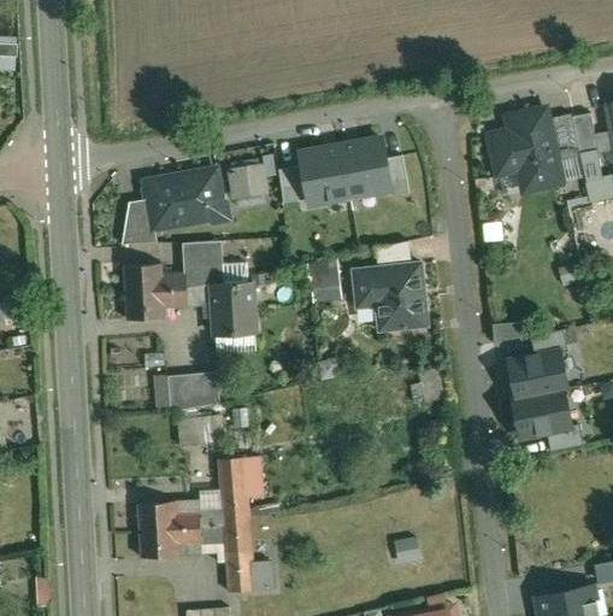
[(612,104),(606,105),(611,132),(594,134),(596,147),(612,144),(612,104)]
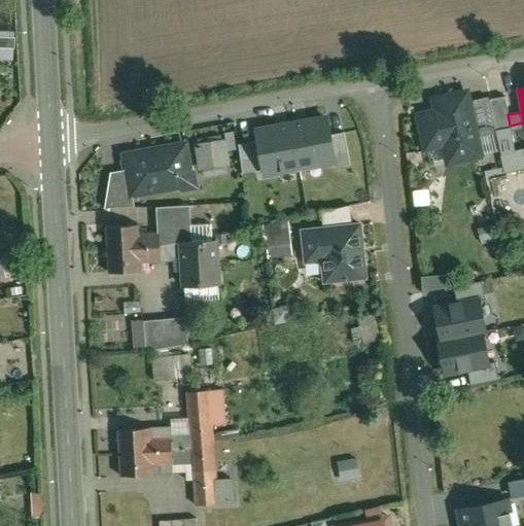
[(465,93),(433,100),(437,111),(418,115),(425,147),(438,145),(453,154),(454,161),(480,154),(476,137),(467,101),(465,93)]
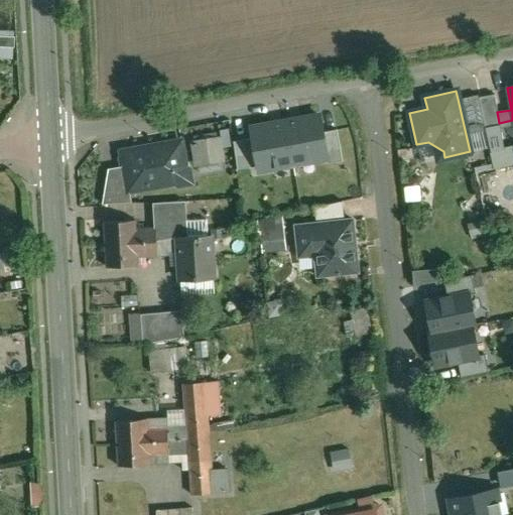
[(494,94),(478,97),(485,130),(500,128),(499,123),(497,112),(494,94)]
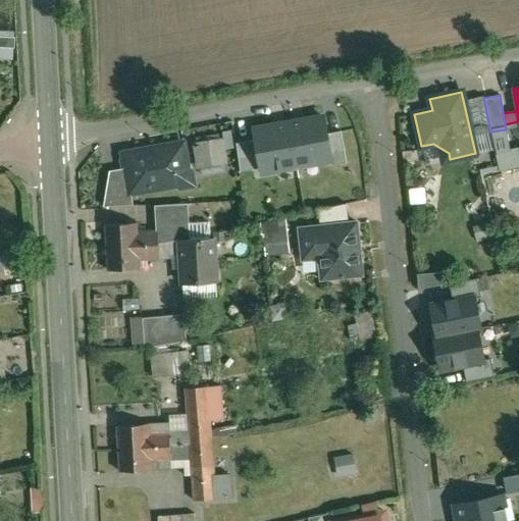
[(483,96),(463,100),(471,136),(490,132),(483,98),(483,96)]
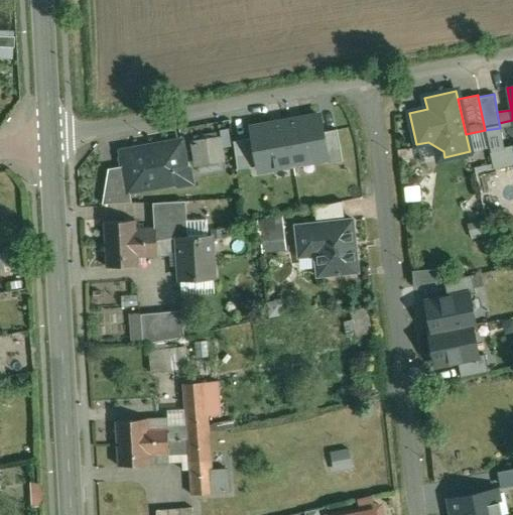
[(318,122),(251,134),(252,142),(257,169),(258,177),(327,164),(321,135),(318,122)]
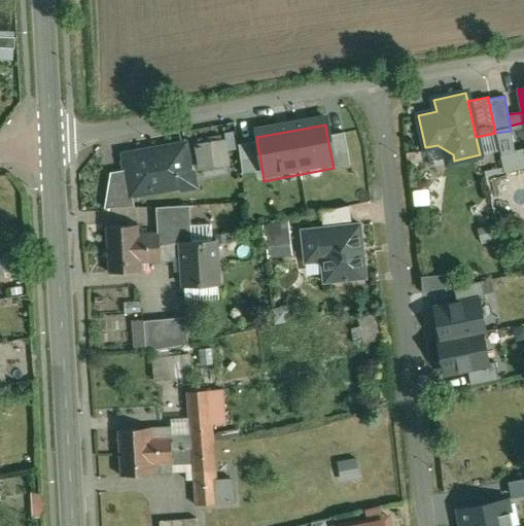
[(343,135),(327,138),(334,168),(335,173),(350,170),(343,135)]
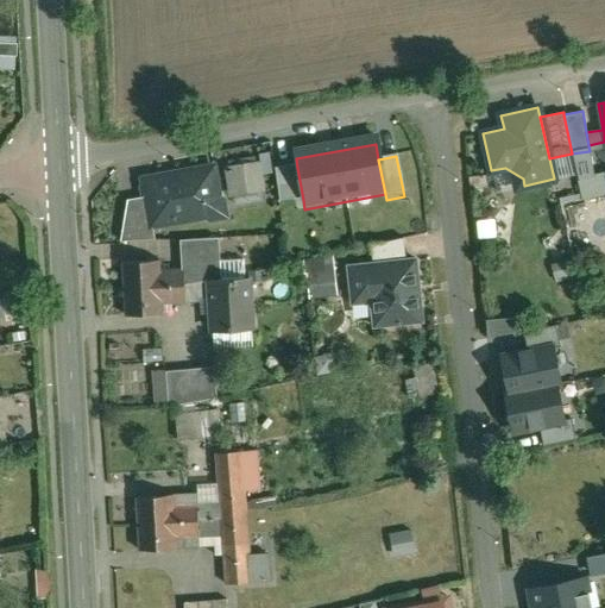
[(257,164),(228,169),(233,193),(260,188),(257,164)]
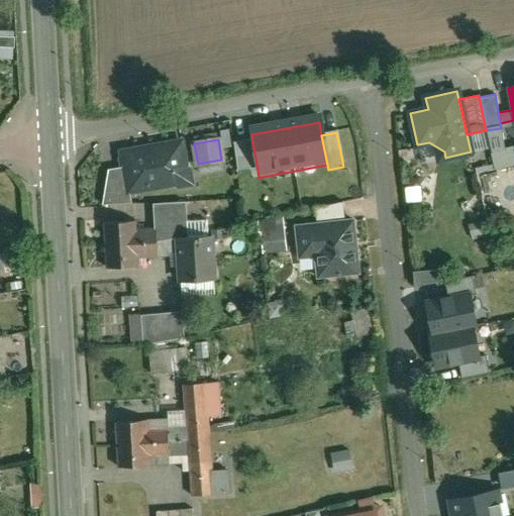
[(181,140),(120,151),(123,167),(127,192),(128,192),(176,183),(174,173),(175,171),(186,169),(181,140)]
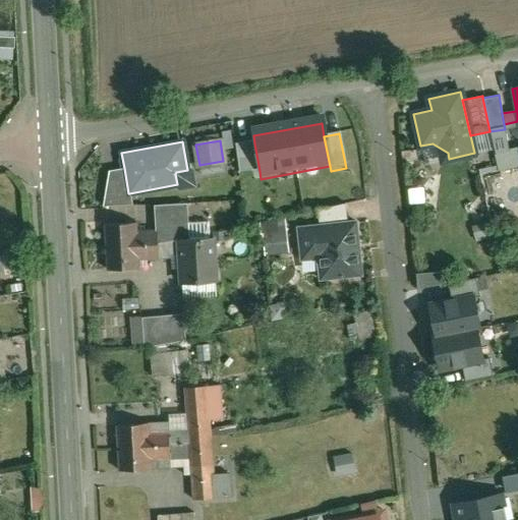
[(260,171),(254,143),(234,147),(238,175),(260,171)]
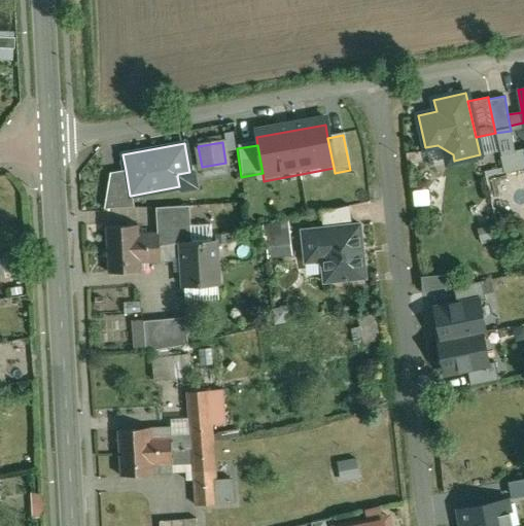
[(419,152),(424,165),(437,160),(431,147),(419,152)]
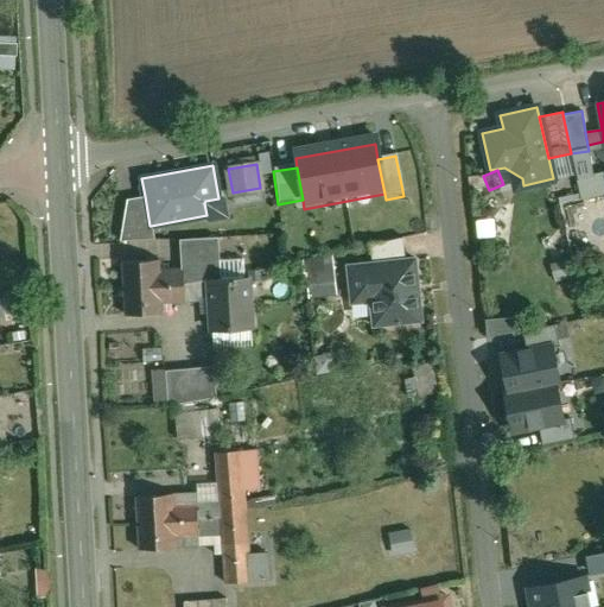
[(603,176),(603,174),(577,179),(582,197),(603,193),(603,176)]
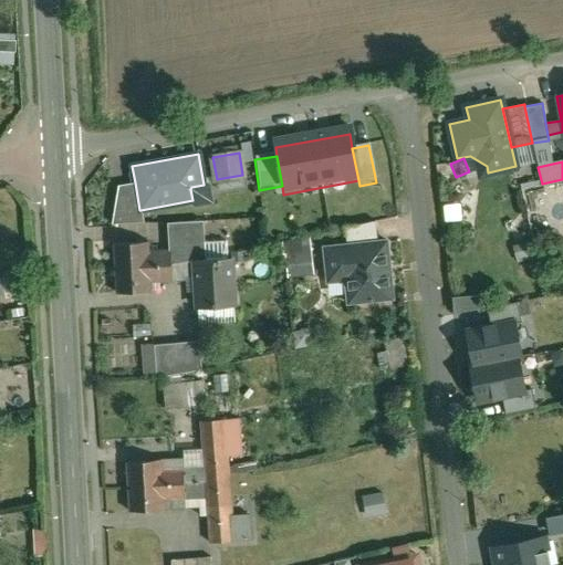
[(135,182),(117,185),(111,225),(143,222),(141,210),(139,210),(135,182)]
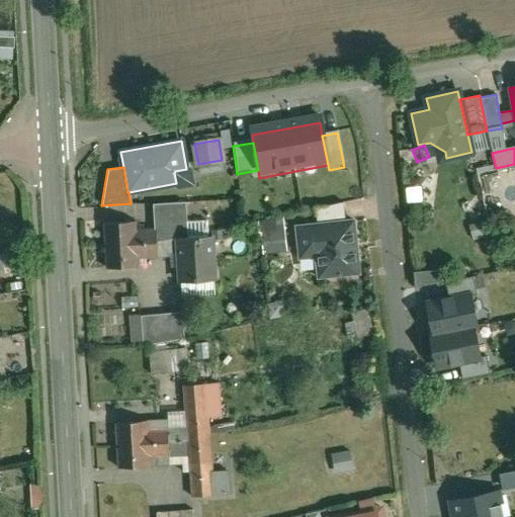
[(186,169),(175,171),(174,173),(176,183),(177,188),(194,185),(190,168),(186,169)]
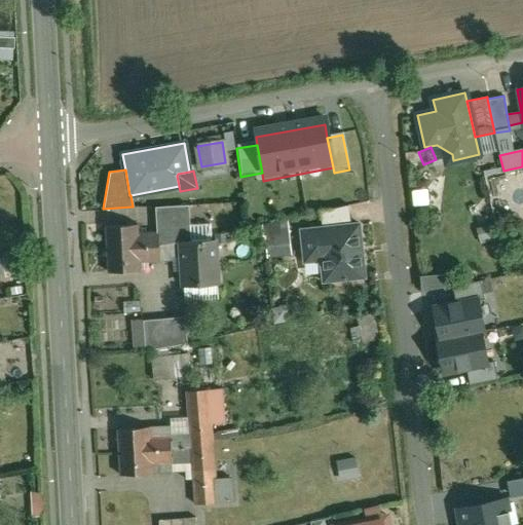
[(188,205),(155,208),(156,232),(158,232),(158,247),(180,241),(211,240),(210,224),(189,225),(188,205)]
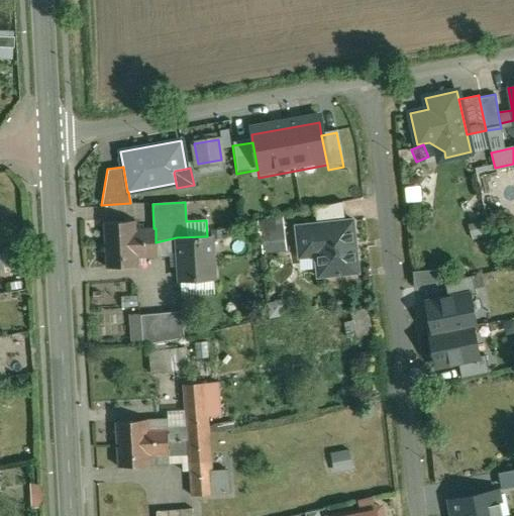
[(342,202),(315,208),(316,223),(344,220),(342,202)]
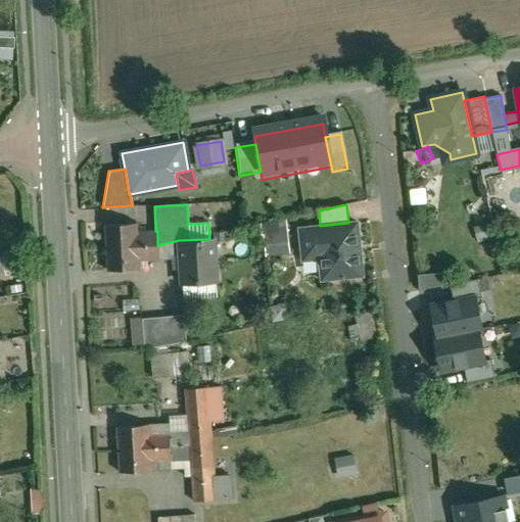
[(258,255),(283,254),(281,220),(256,221),(258,255)]
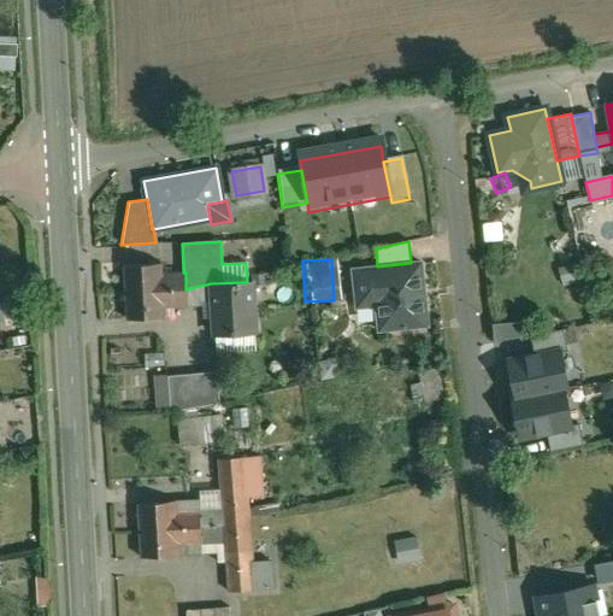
[(377,267),(354,270),(354,269),(352,269),(352,271),(353,271),(354,291),(354,293),(357,293),(357,292),(375,291),(378,328),(378,330),(381,330),(381,329),(425,324),(425,326),(428,326),(428,323),(426,323),(420,264),(420,262),(418,262),(418,263),(411,263),(377,267)]
